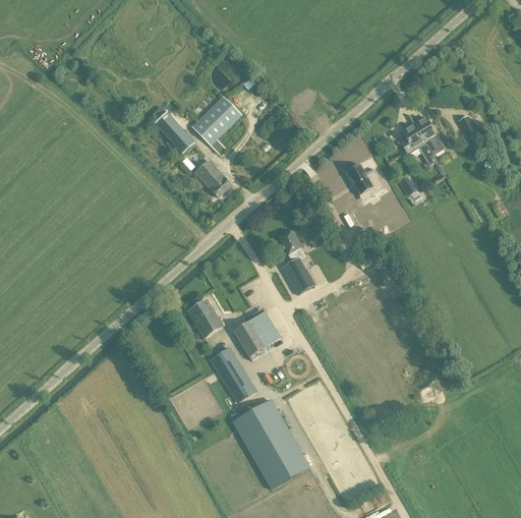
[(238,74),(237,70),(237,68),(235,65),(234,63),(231,61),(229,60),(224,58),(221,58),(218,59),(215,61),(213,62),(210,65),(209,67),(208,70),(208,73),(208,75),(208,78),(209,81),(211,84),(214,87),(217,88),(220,89),(222,90),(225,89),(228,89),(231,87),(233,85),(235,82),(236,80),(237,77),(238,74)]
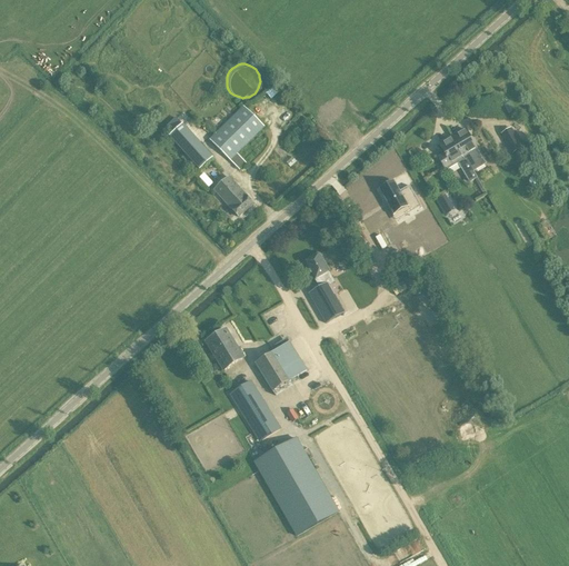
[(263,123),(243,102),(210,137),(239,166),(246,160),(237,150),(263,123)]
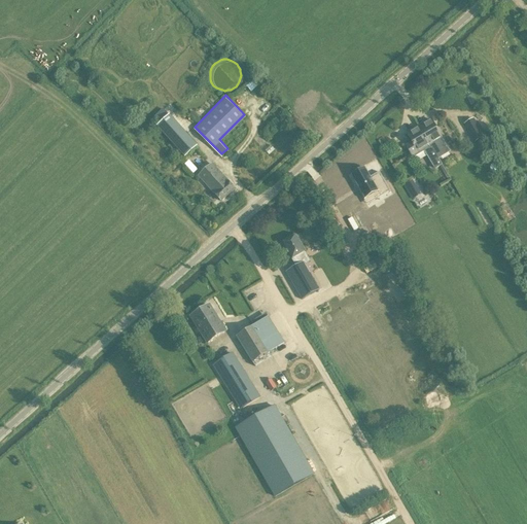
[(197,143),(169,112),(156,124),(185,154),(197,143)]
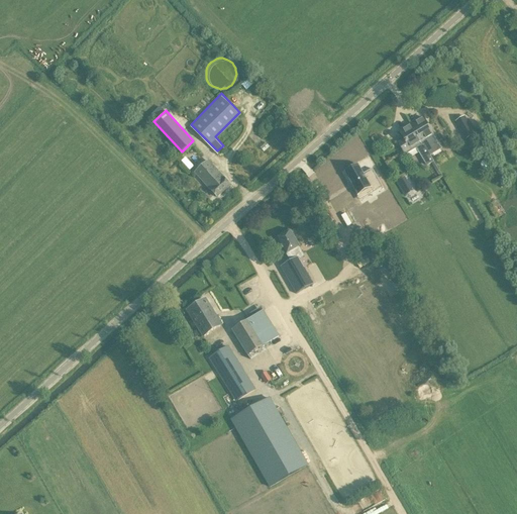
[(455,119),(466,136),(475,131),(464,113),(455,119)]
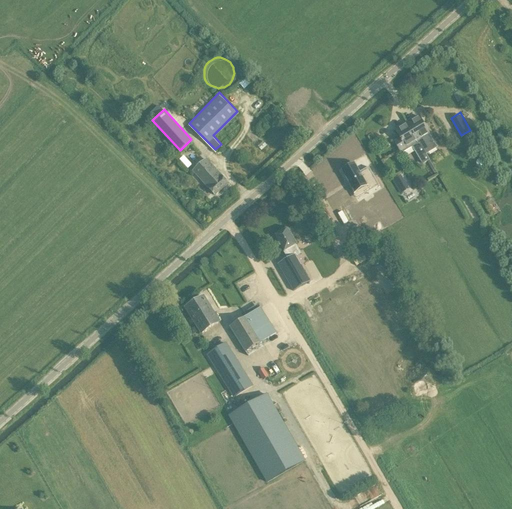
[(419,113),(407,120),(425,151),(426,151),(437,145),(429,131),(419,113)]
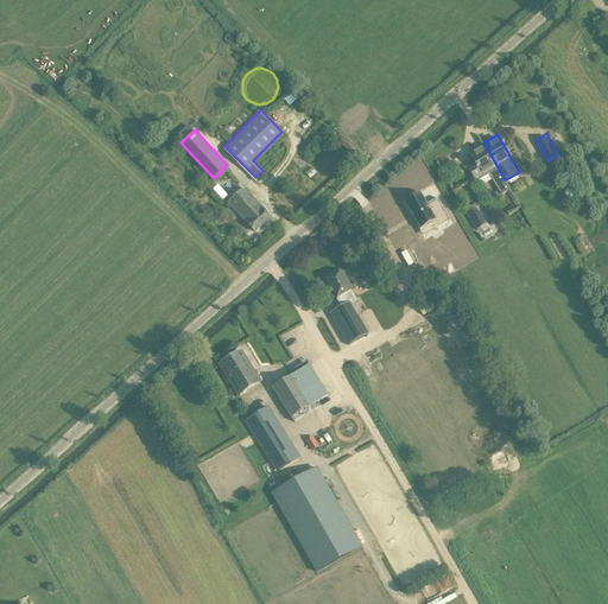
[(505,179),(483,142),(470,151),(476,161),(469,165),(475,176),(477,175),(479,177),(489,171),(493,177),(494,176),(504,191),(510,186),(506,179),(505,179)]
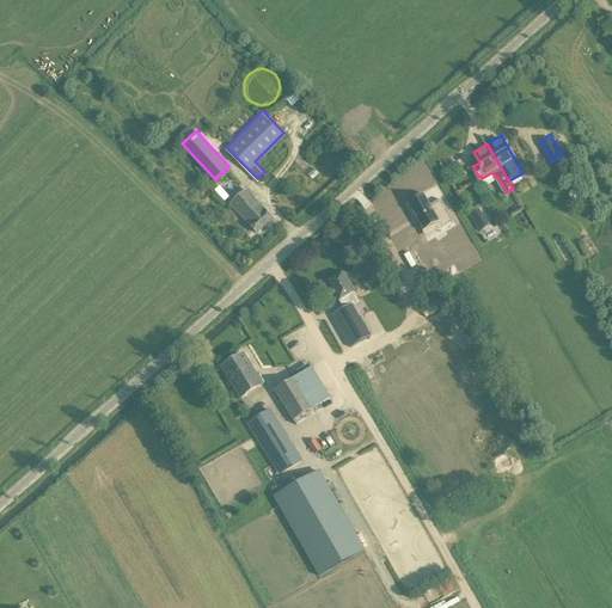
[(219,184),(214,188),(224,198),(228,195),(219,184)]
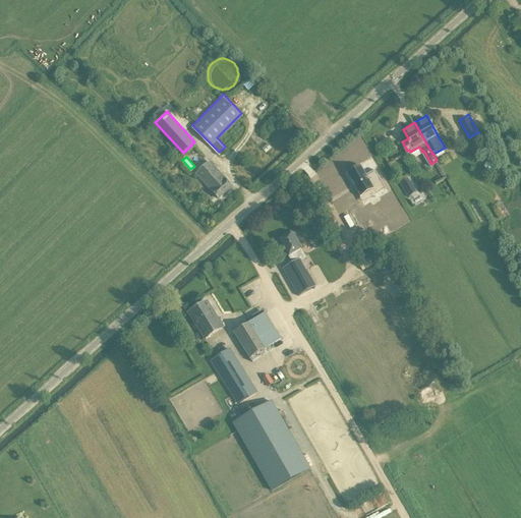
[(232,184),(210,159),(196,171),(219,196),(232,184)]
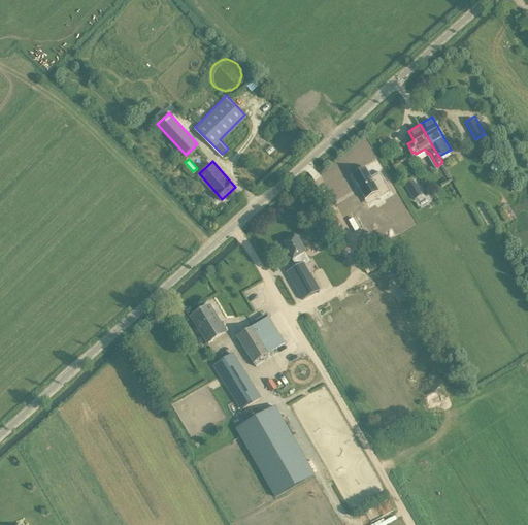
[(372,168),(356,177),(367,196),(383,186),(372,168)]
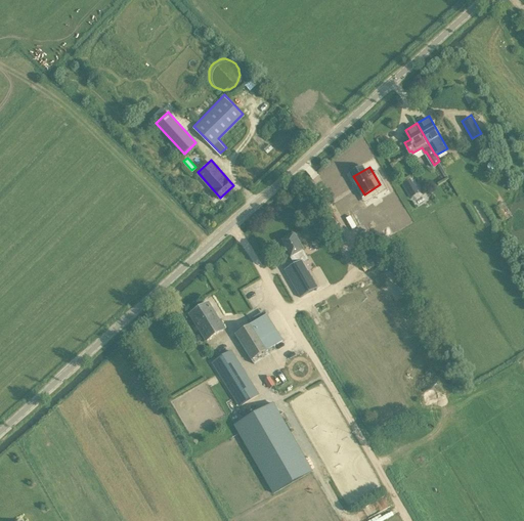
[(406,179),(401,181),(409,196),(415,193),(406,179)]
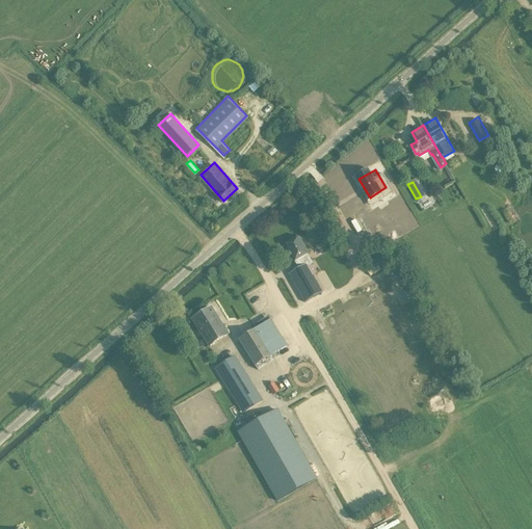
[(289,250),(294,260),(309,250),(299,234),(280,246),(284,254),(289,250)]
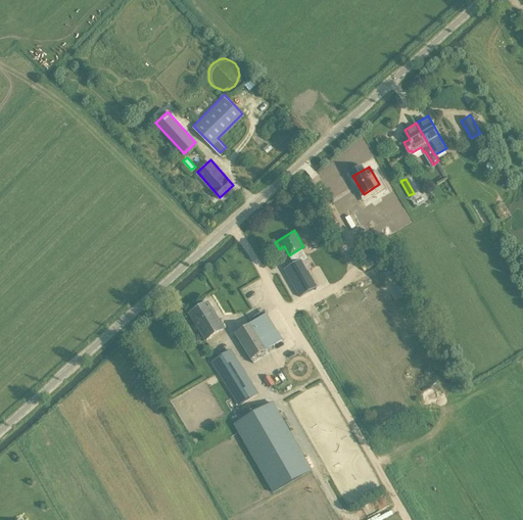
[(386,269),(363,280),(385,323),(409,312),(386,269)]
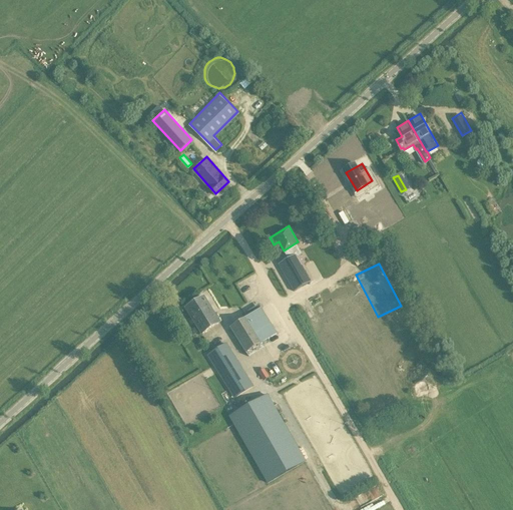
[(308,293),(322,323),(320,324),(328,341),(354,328),(346,310),(342,312),(328,283),(308,293)]
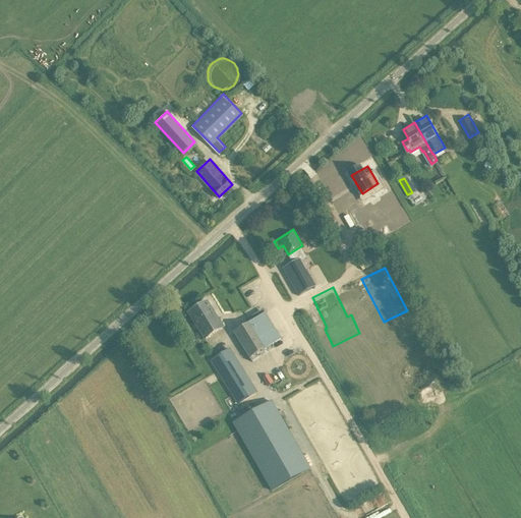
[(206,336),(223,326),(207,299),(189,309),(206,336)]
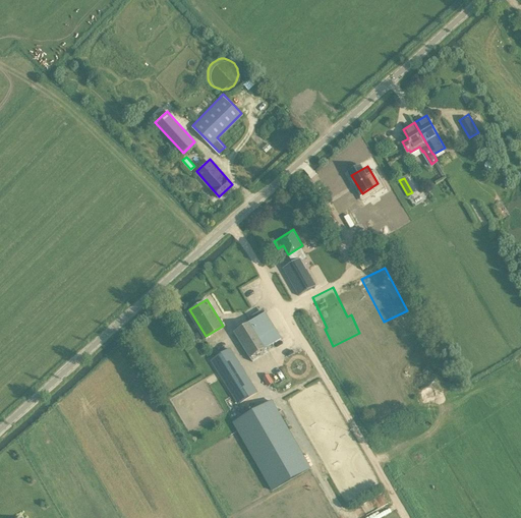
[(249,356),(281,337),(265,310),(233,330),(249,356)]
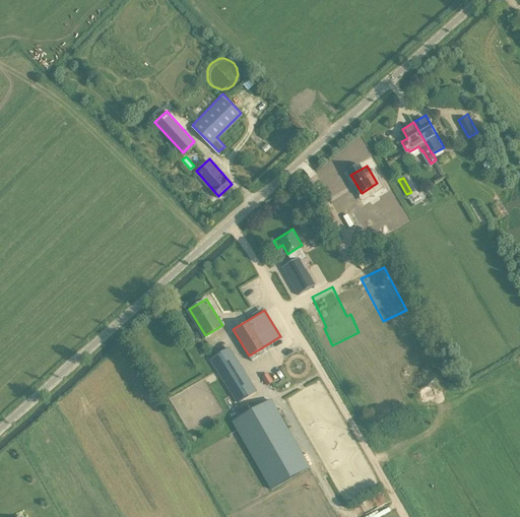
[(239,400),(256,389),(230,346),(212,357),(239,400)]
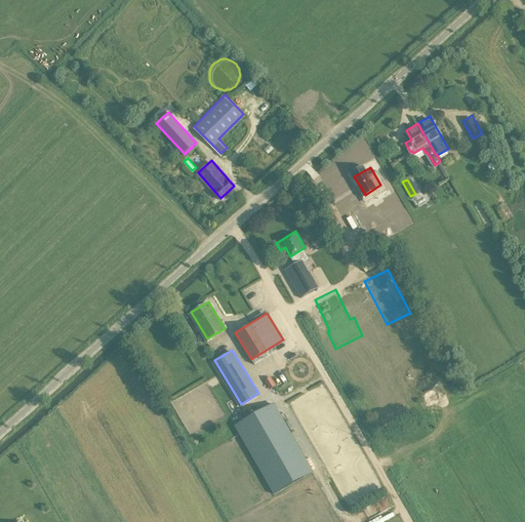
[(266,378),(270,386),(274,384),(270,375),(266,378)]
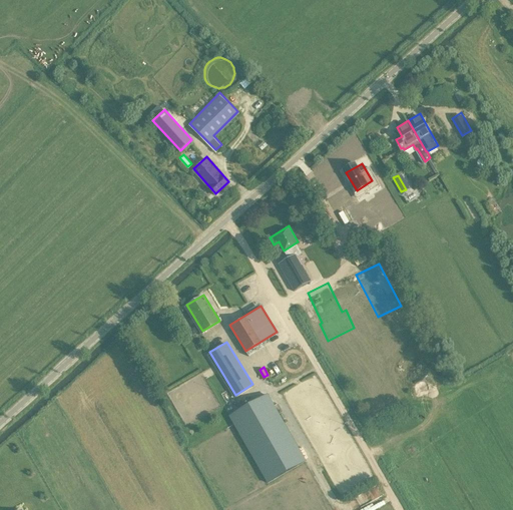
[(229,414),(268,481),(306,459),(268,393),(229,414)]
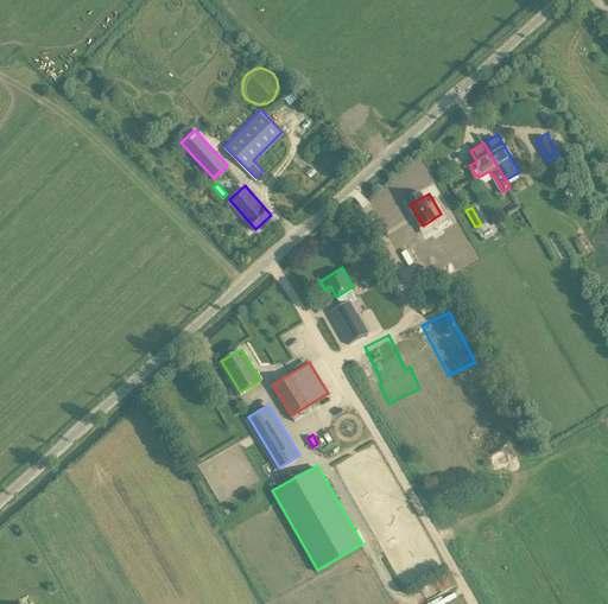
[(425,592),(436,587),(432,580),(423,585),(425,592)]
